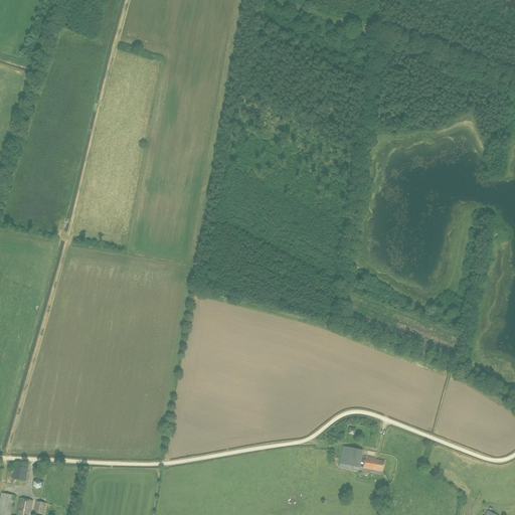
[(363,468),(365,458),(361,457),(363,451),(343,447),(339,468),(358,472),(359,467),(363,468)]
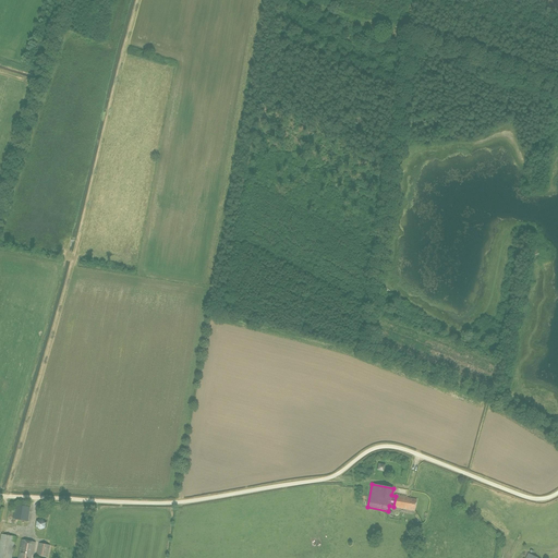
[(414,511),(416,499),(396,496),(393,507),(414,511)]
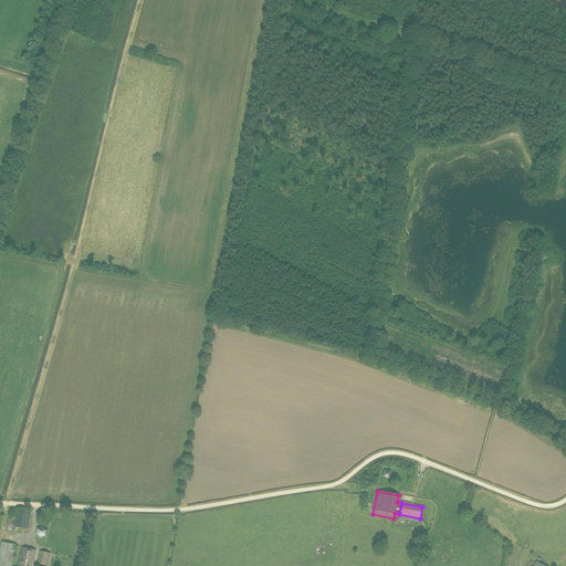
[(13,526),(22,527),(29,528),(31,515),(16,512),(13,526)]
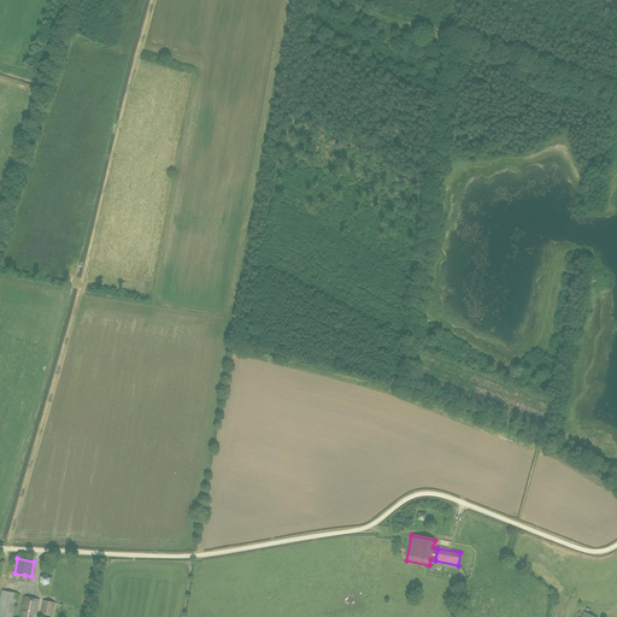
[(1,591),(0,597),(0,616),(12,616),(18,594),(1,591)]
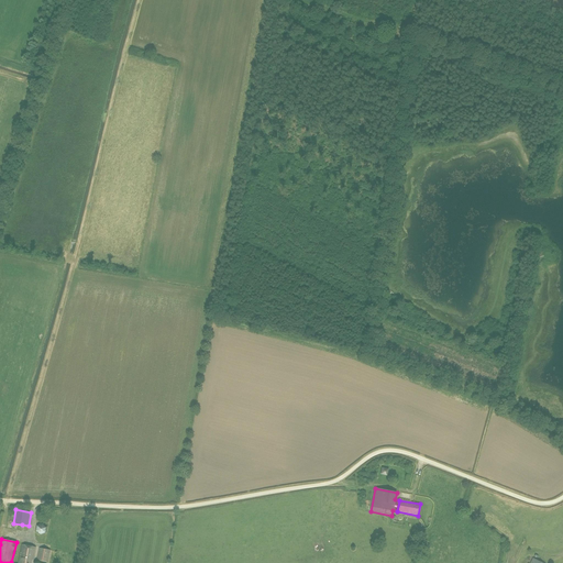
[(22,545),(18,562),(32,562),(35,548),(22,545)]
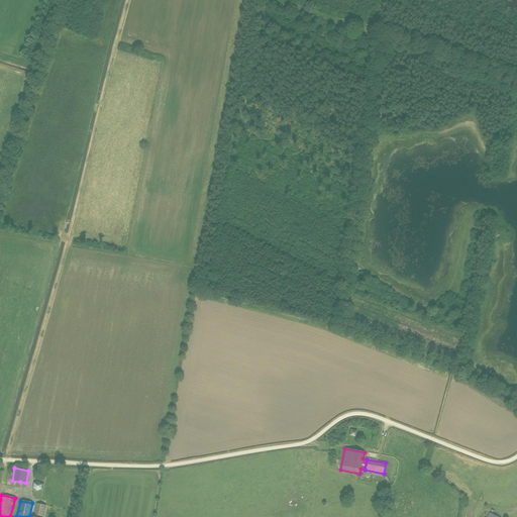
[(43,516),(45,505),(36,504),(34,515),(43,516)]
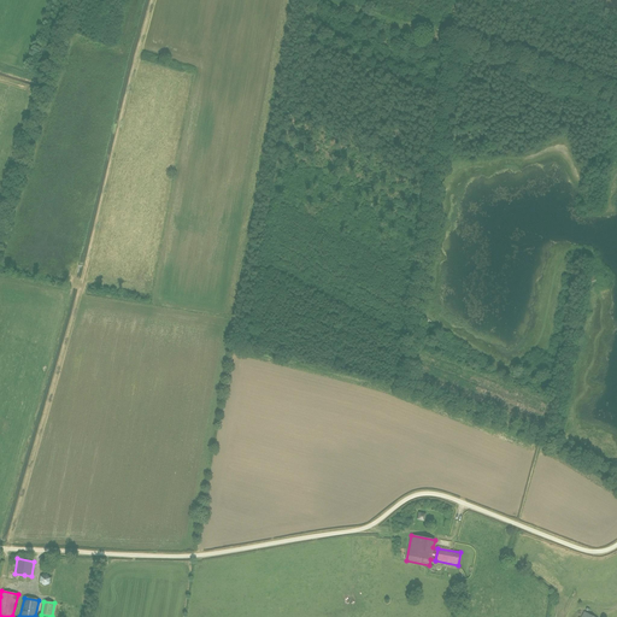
All buildings are outlined.
